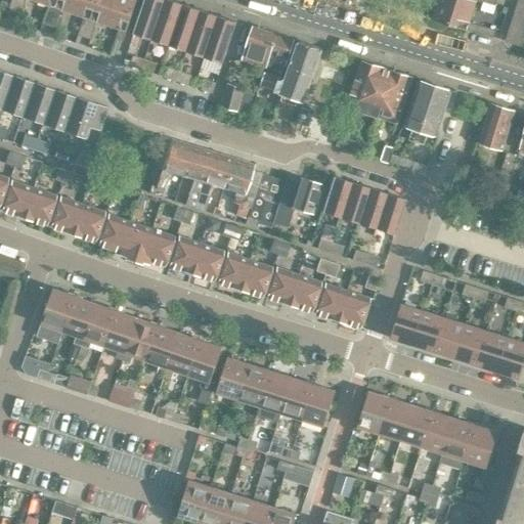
[(17,2),(12,0),(10,0),(7,11),(13,13),(17,2)]
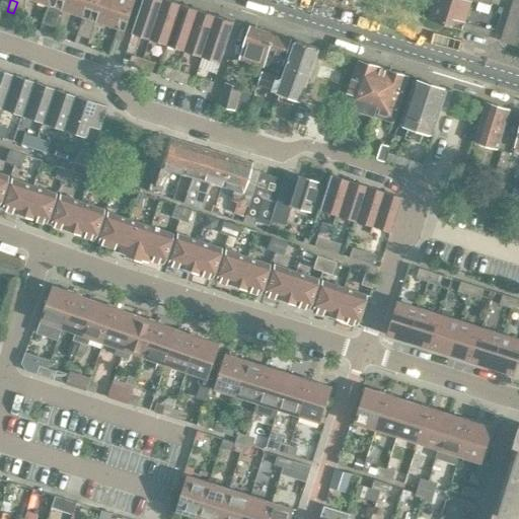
[(56,0),(55,6),(61,8),(83,15),(89,17),(94,0),(56,0)]
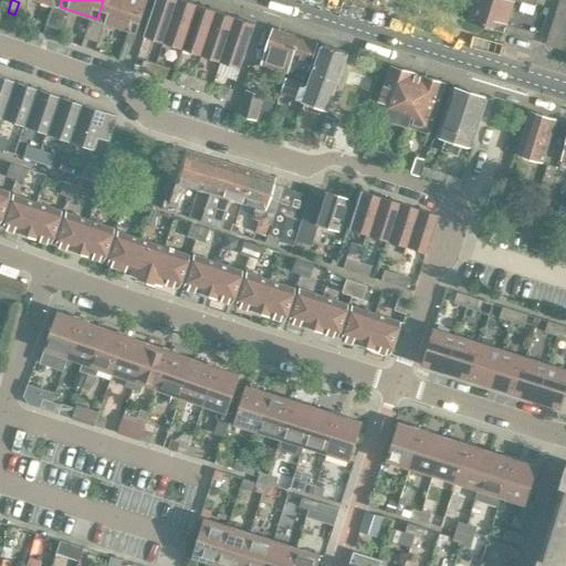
[(103,0),(97,19),(104,21),(128,29),(136,32),(146,0),(103,0)]
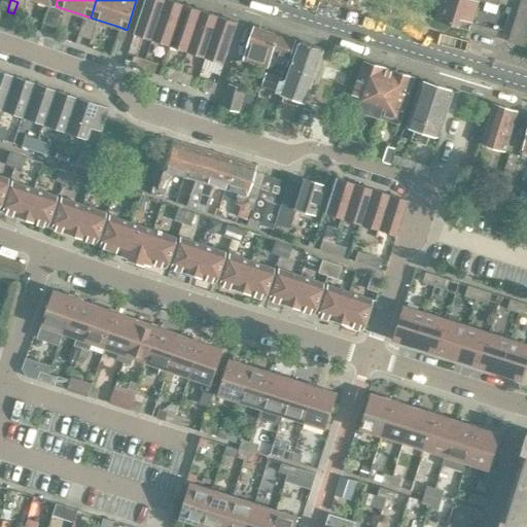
[(144,0),(134,32),(151,38),(164,0),(144,0)]
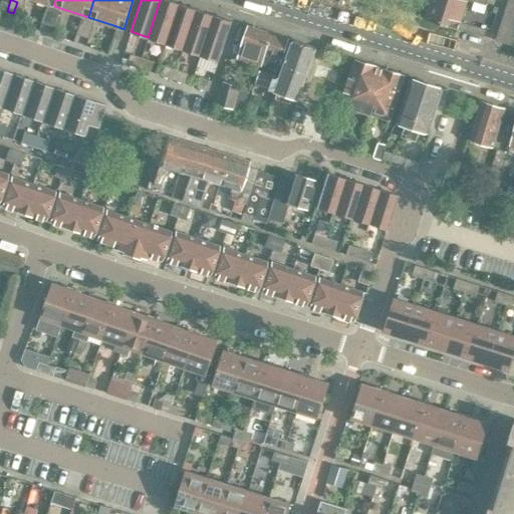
[(160,0),(148,37),(166,43),(179,3),(170,0),(160,0)]
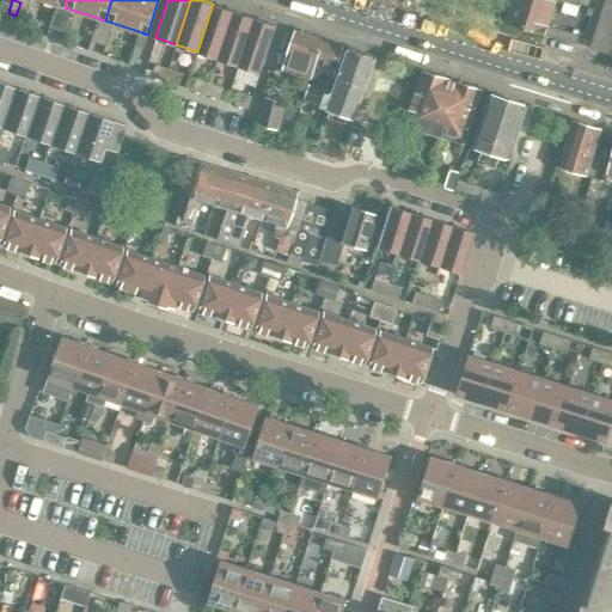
[(510,4),(505,20),(544,34),(548,24),(555,0),(501,0),(510,4)]
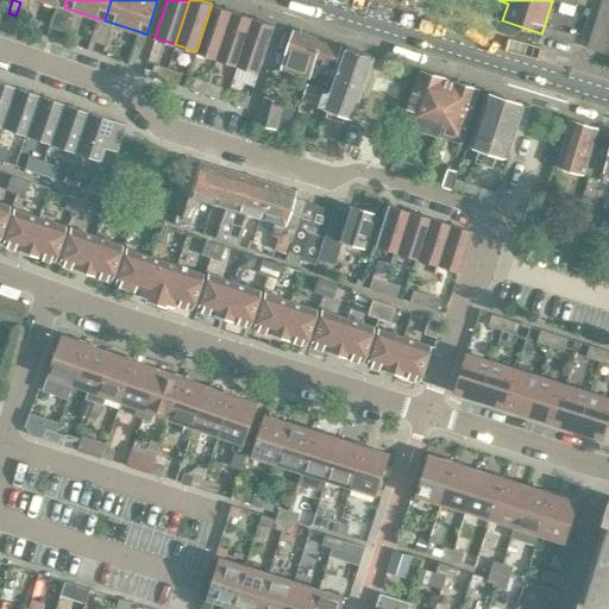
[(27,5),(20,2),(16,16),(24,18),(27,5)]
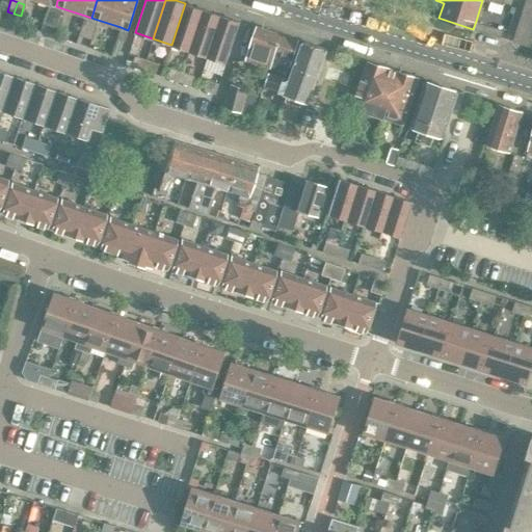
[(62,8),(56,6),(50,3),(47,11),(53,14),(60,16),(62,8)]
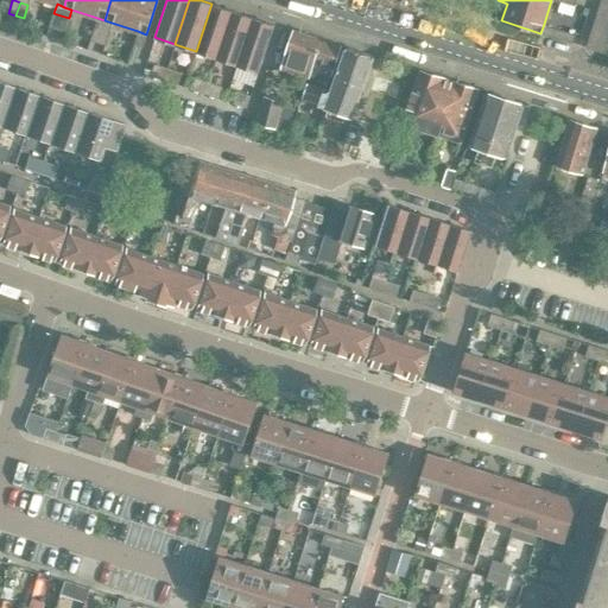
[(196,51),(216,58),(232,11),(211,4),(196,51)]
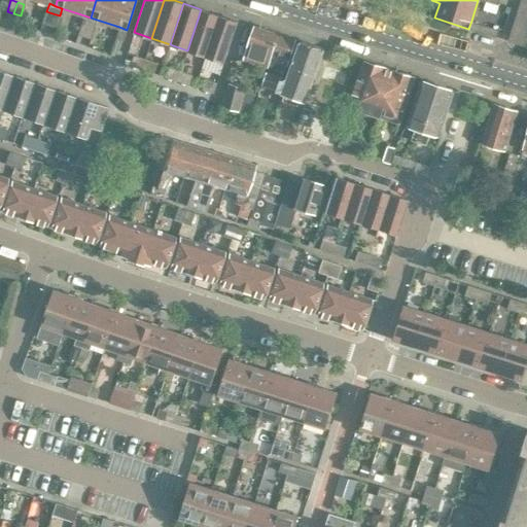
[(526,8),(519,6),(516,14),(525,18),(526,12),(526,8)]
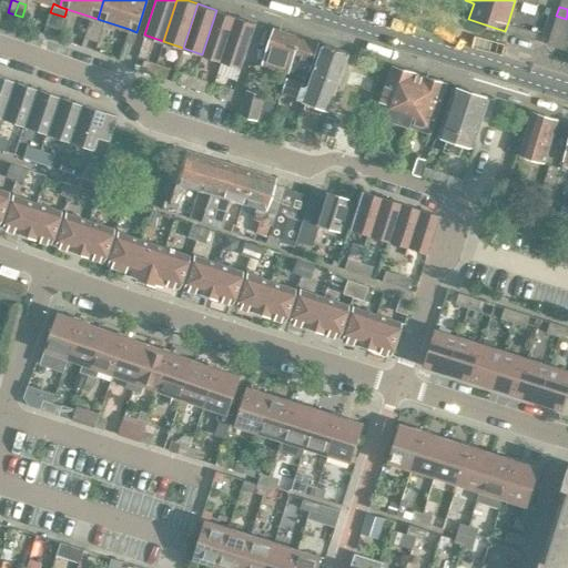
[(202,54),(221,60),(235,16),(216,10),(202,54)]
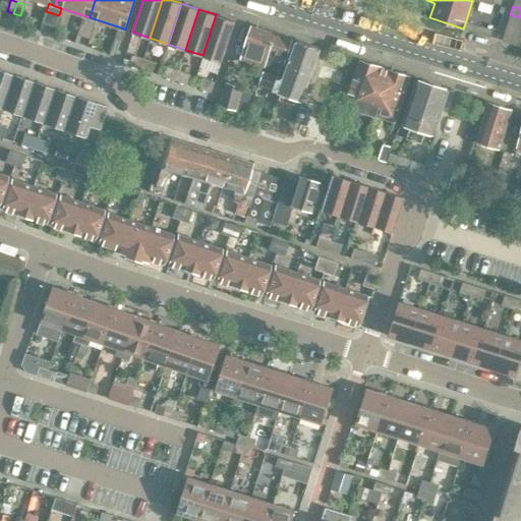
[(52,13),(46,11),(42,22),(49,24),(52,13)]
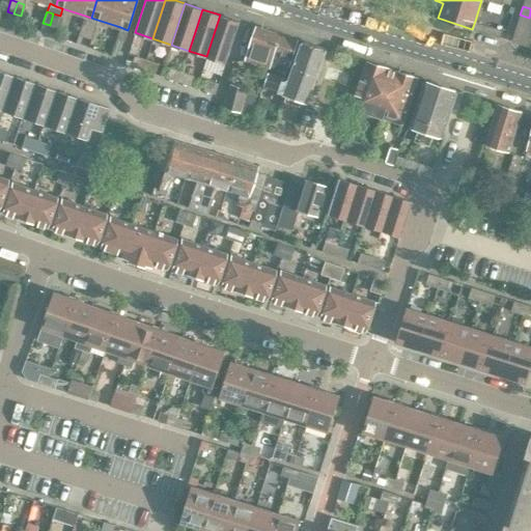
[(60,16),(53,14),(50,25),(56,27),(60,16)]
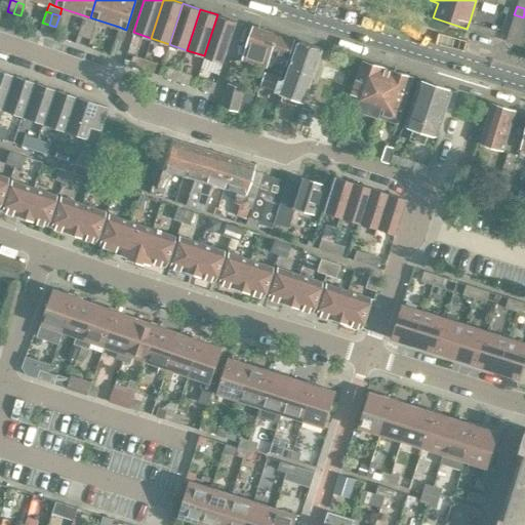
[(217,14),(204,55),(223,63),(237,22),(217,14)]
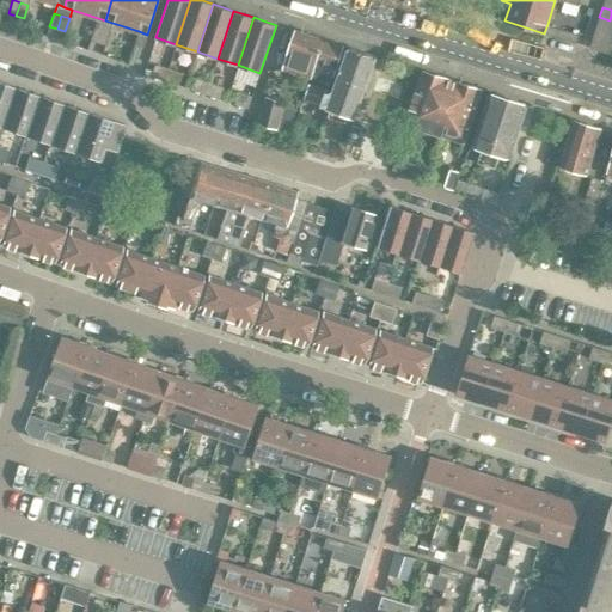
[(599,17),(595,28),(607,31),(610,20),(599,17)]
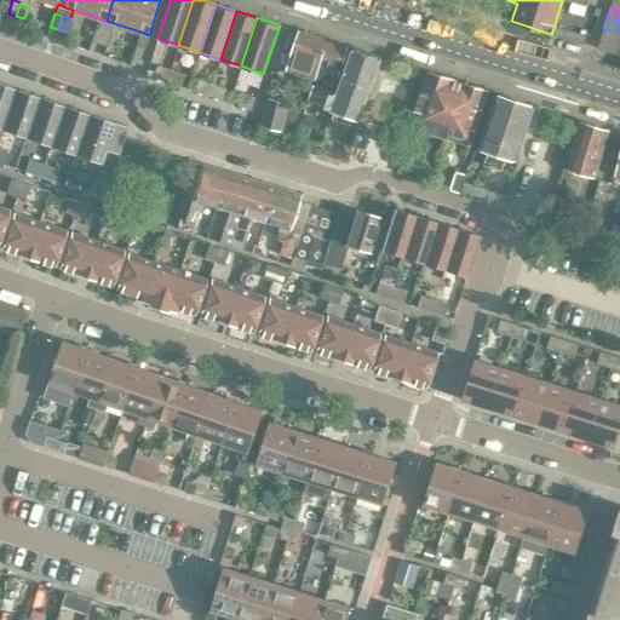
[(114,23),(107,21),(99,18),(96,27),(103,30),(112,33),(114,23)]
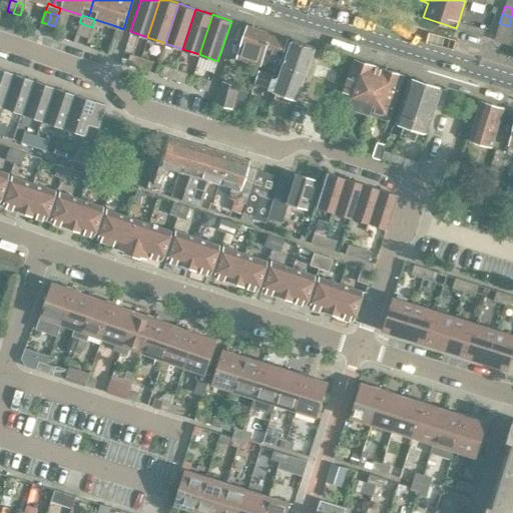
[(473,25),(459,20),(456,28),(470,32),(473,25)]
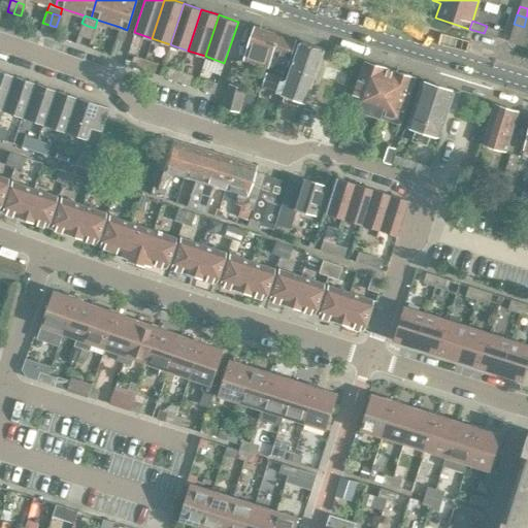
[(85,37),(88,26),(81,23),(77,35),(85,37)]
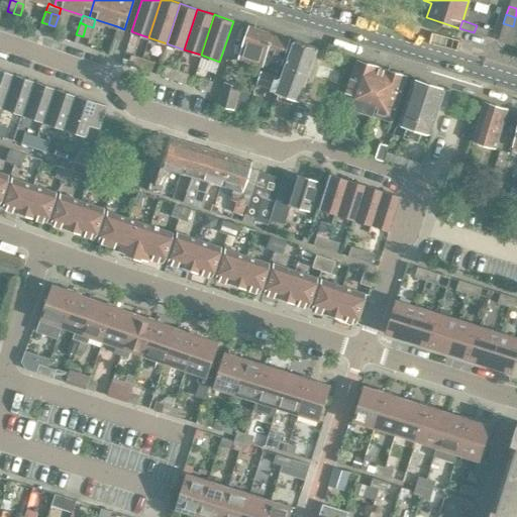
[(503,23),(501,31),(510,34),(513,26),(503,23)]
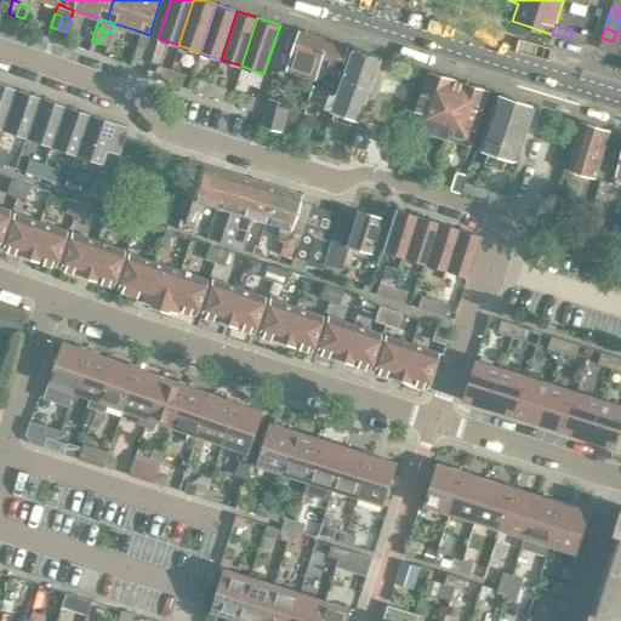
[(315,79),(318,73),(318,72),(339,78),(348,46),(298,29),(285,69),(301,74),(297,85),(306,87),(312,78),(315,79)]
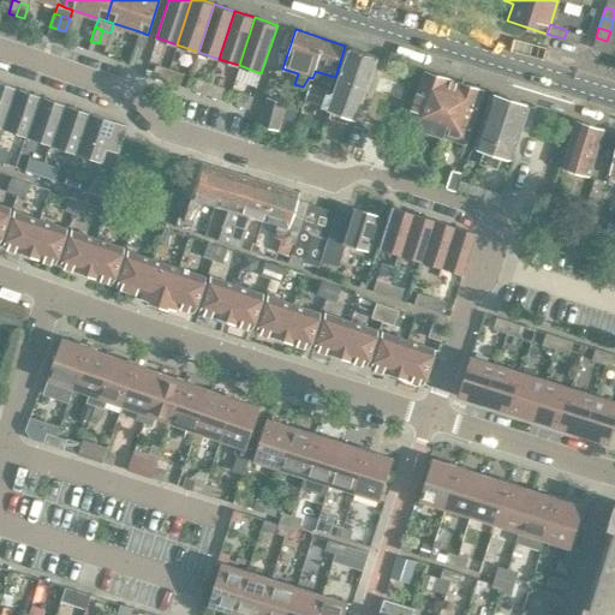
[(111,33),(102,30),(99,43),(106,46),(111,33)]
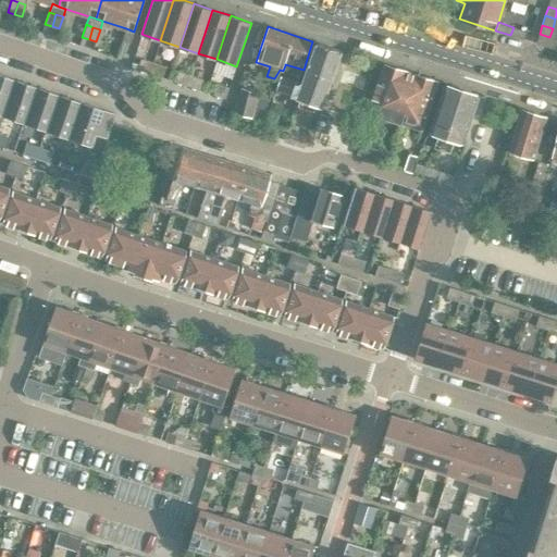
[(524,39),(527,32),(514,27),(510,35),(524,39)]
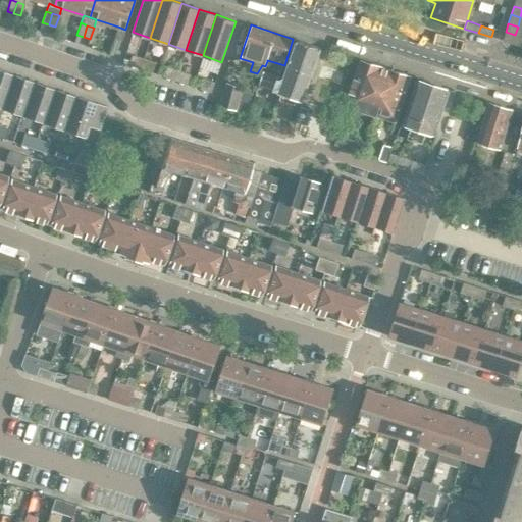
[(125,30),(118,27),(114,38),(121,40),(125,30)]
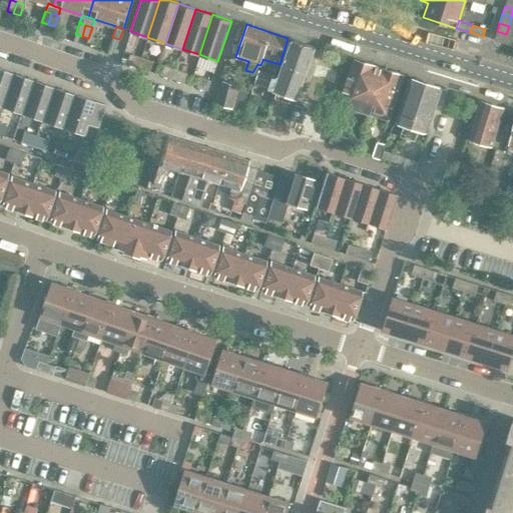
[(494,40),(503,43),(506,34),(497,31),(494,40)]
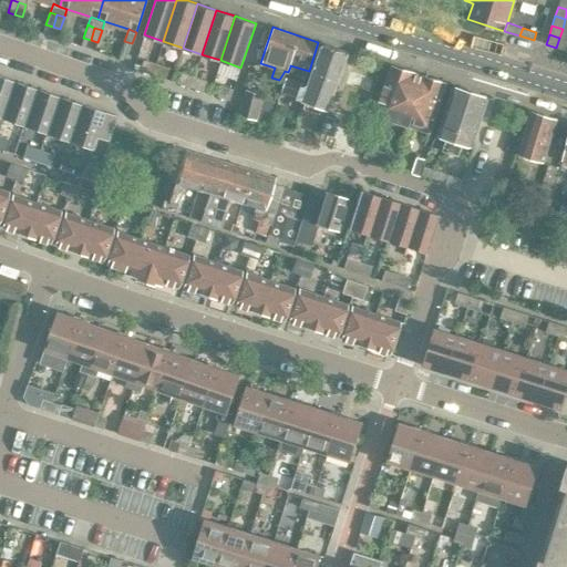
[(566,40),(559,38),(556,48),(566,51),(566,50),(566,40)]
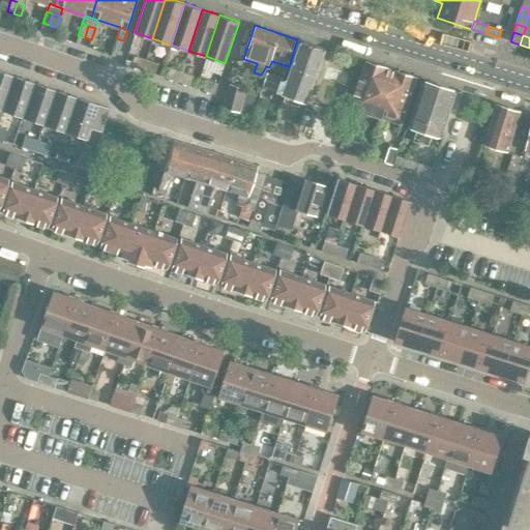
[(263,86),(286,93),(284,100),(296,106),(299,98),(307,100),(326,48),(301,40),(288,79),(285,81),(283,81),(284,79),(267,72),(263,86)]
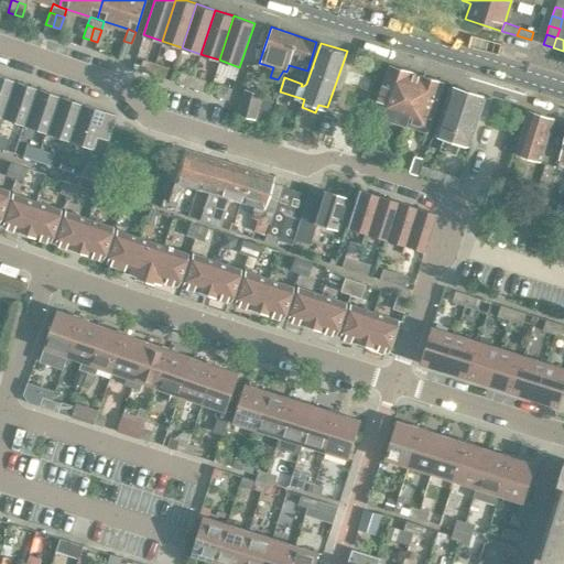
[(140,69),(152,74),(155,63),(143,58),(140,69)]
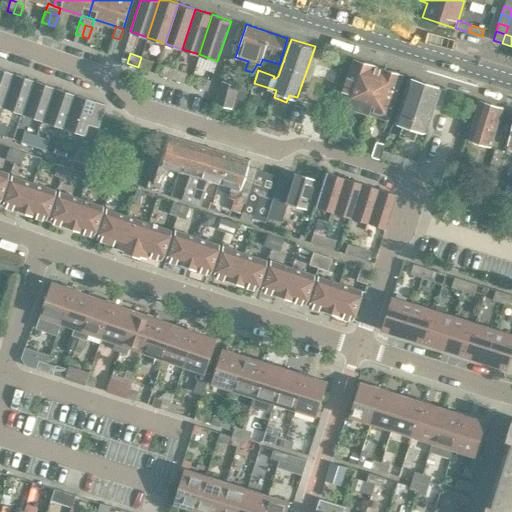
[(141,57),(138,67),(149,71),(153,61),(141,57)]
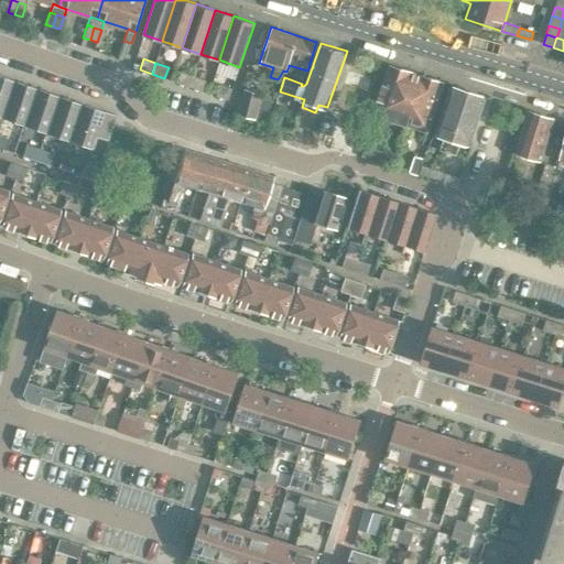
[(372,114),(427,132),(443,82),(389,65),(372,114)]
